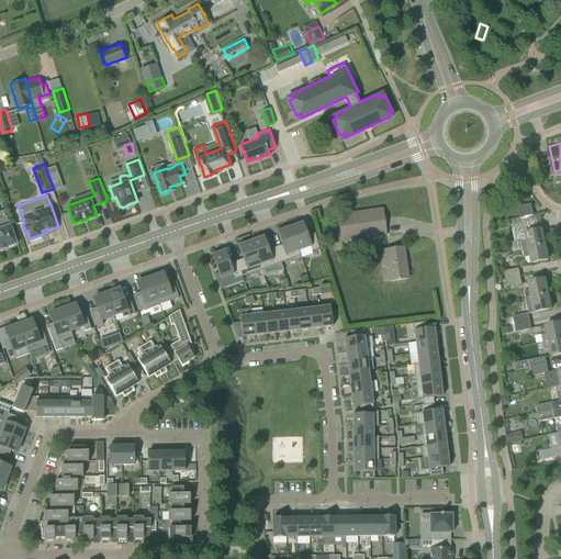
[(518,204),(522,215),(535,212),(533,201),(518,204)]
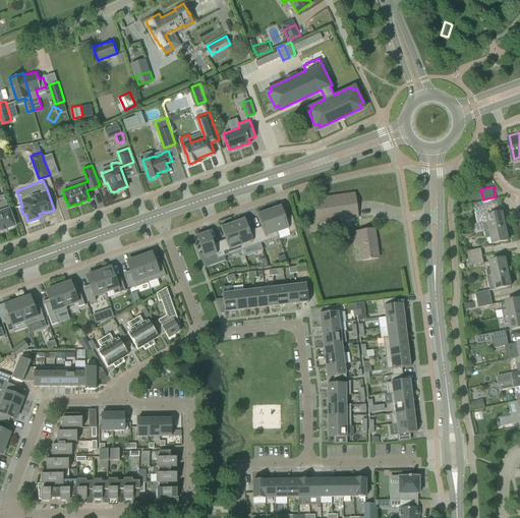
[(305,200),(307,219),(316,218),(318,221),(349,217),(358,215),(355,191),(313,196),(314,199),(305,200)]
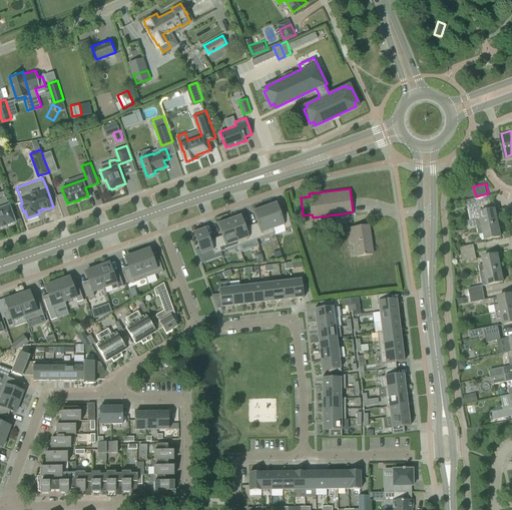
[(0,225),(2,225),(2,226),(7,225),(7,223),(16,220),(10,203),(8,204),(6,196),(0,198),(0,225)]
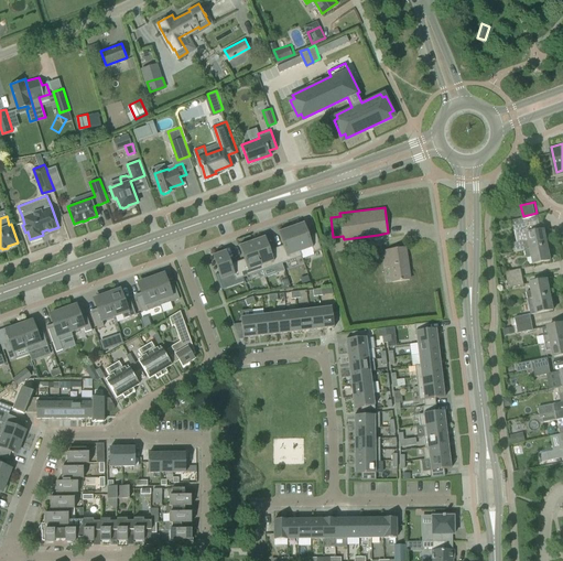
[(516,249),(526,248),(526,247),(548,243),(545,228),(542,228),(540,218),(515,224),(518,240),(513,241),(516,249)]
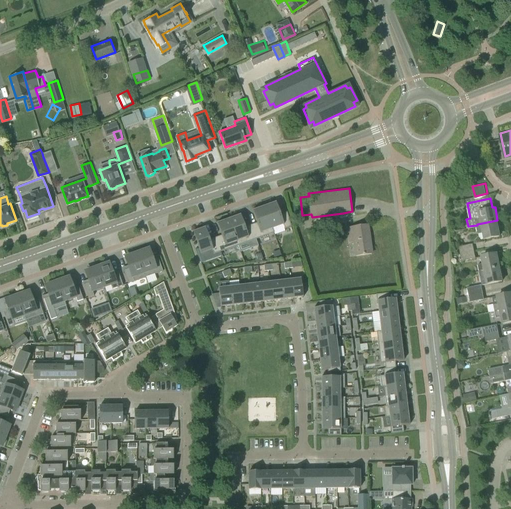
[(292,225),(288,210),(287,210),(281,212),(276,200),(275,200),(276,201),(272,202),(271,202),(265,204),(272,226),(273,226),(283,222),(284,223),(285,226),(284,226),(285,227),(292,225)]
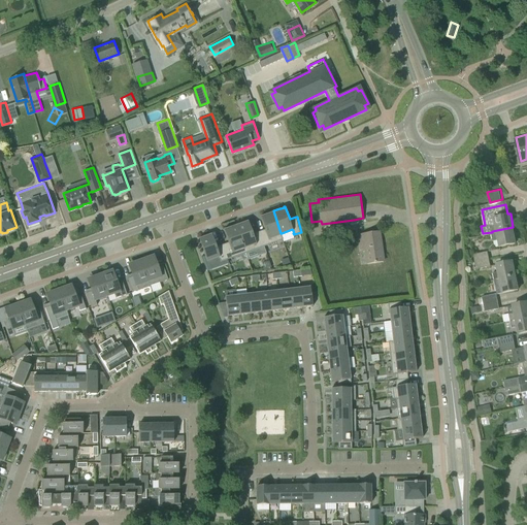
[(281,233),(273,210),(272,210),(272,211),(262,216),(262,215),(261,215),(265,228),(259,230),(264,244),(284,238),(282,233),(281,233)]
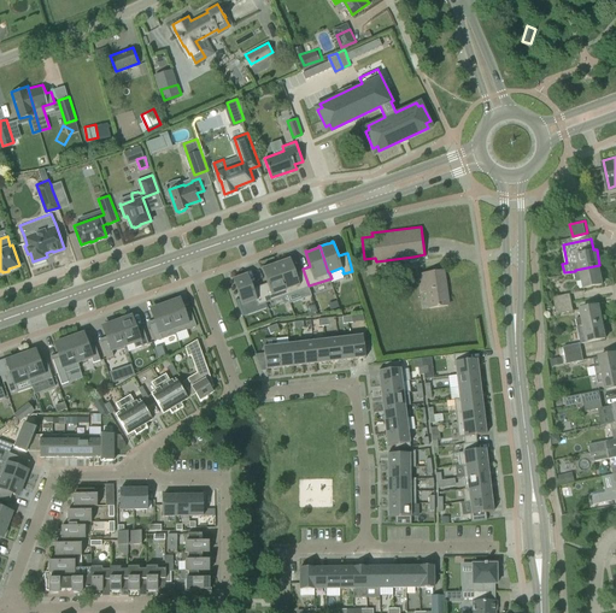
[(309,286),(303,269),(295,271),(291,257),(289,257),(289,258),(285,259),(285,258),(277,261),(288,293),(309,286)]
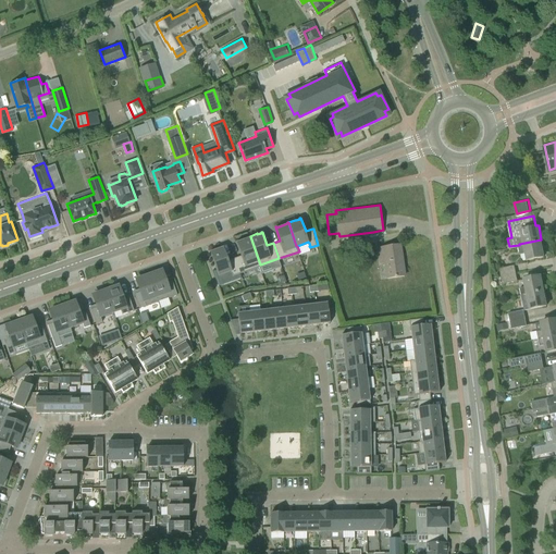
[(260,265),(250,236),(242,238),(243,239),(238,241),(237,241),(242,254),(235,256),(241,272),(260,265)]
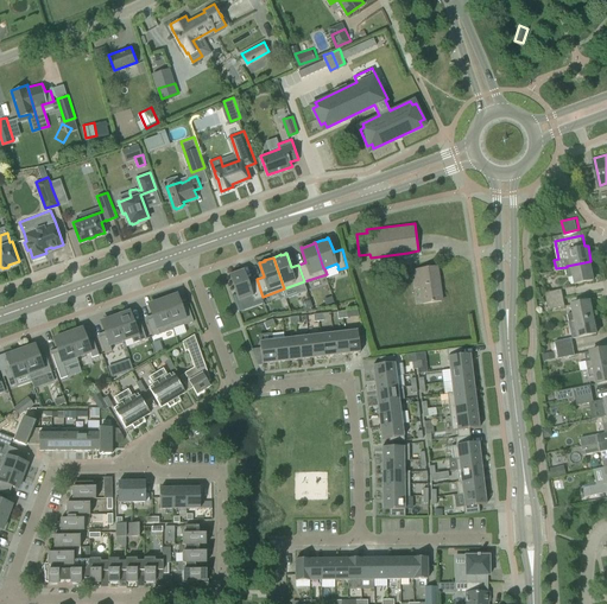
[(567,266),(567,267),(568,274),(575,273),(576,281),(594,278),(590,261),(567,266)]
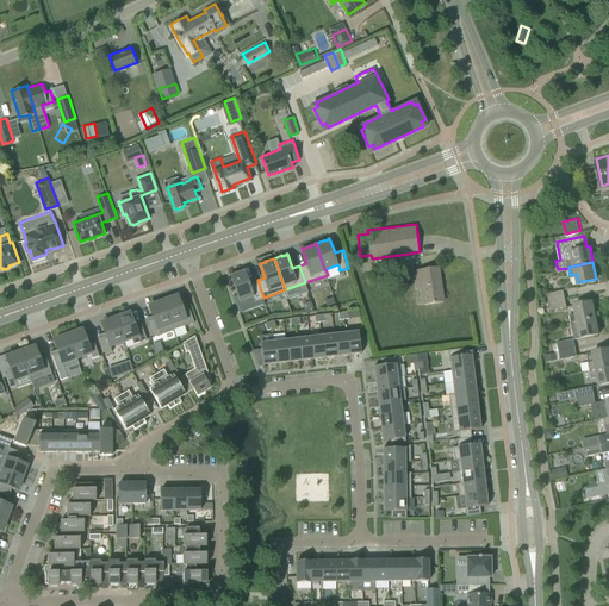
[(422,285),(424,303),(443,300),(439,266),(416,269),(418,286),(422,285)]
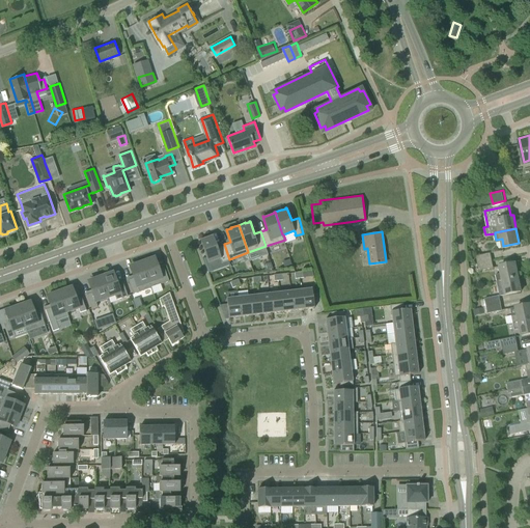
[(229,259),(224,244),(218,247),(214,233),(213,233),(213,234),(201,239),(201,238),(200,239),(208,261),(210,261),(210,260),(221,256),(221,257),(222,260),(222,261),(229,259)]
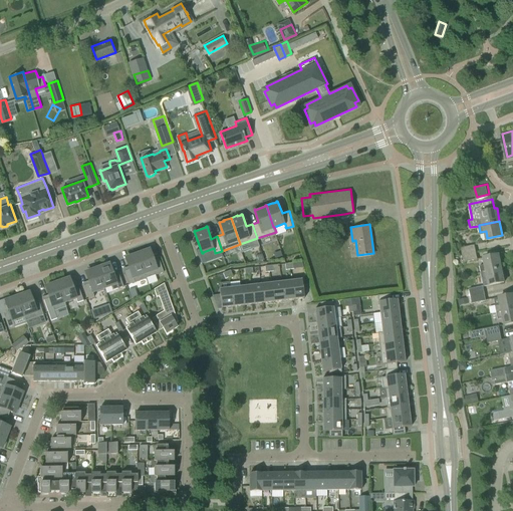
[(461,246),(463,253),(477,250),(476,243),(461,246)]
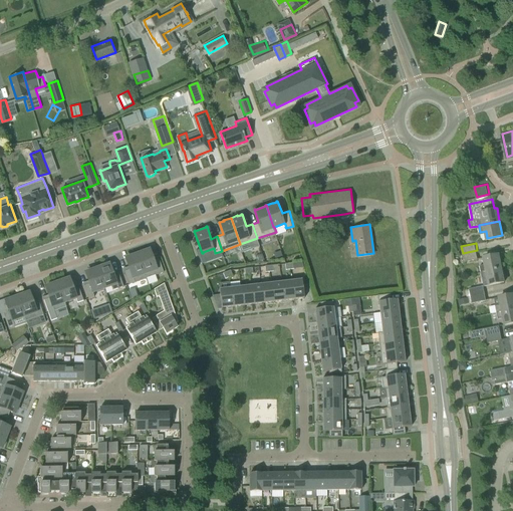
[(164,270),(160,257),(154,259),(150,248),(139,252),(147,276),(164,270)]
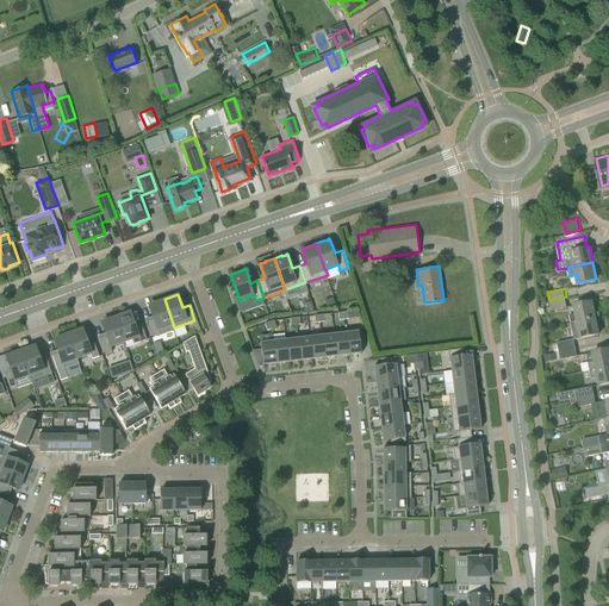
[(566,297),(550,300),(551,308),(569,305),(566,297)]
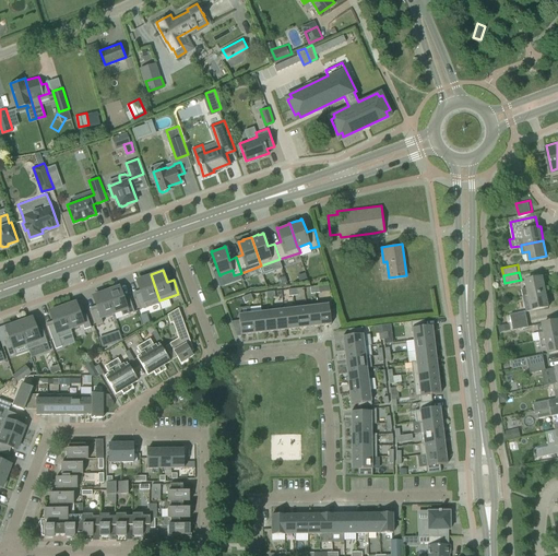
[(159,300),(151,274),(138,279),(142,291),(135,293),(141,307),(159,300)]
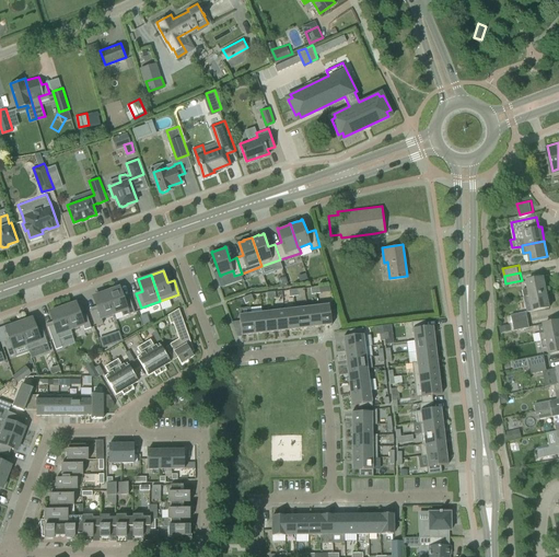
[(523,288),(525,294),(547,290),(544,276),(527,279),(530,287),(523,288)]
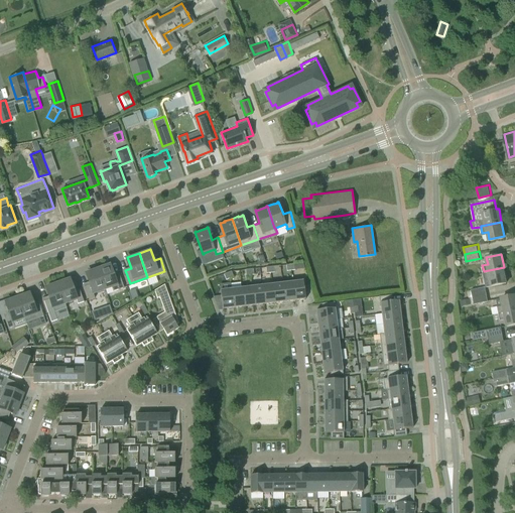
[(125,285),(120,272),(114,274),(110,263),(99,267),(106,287),(117,283),(119,287),(125,285)]
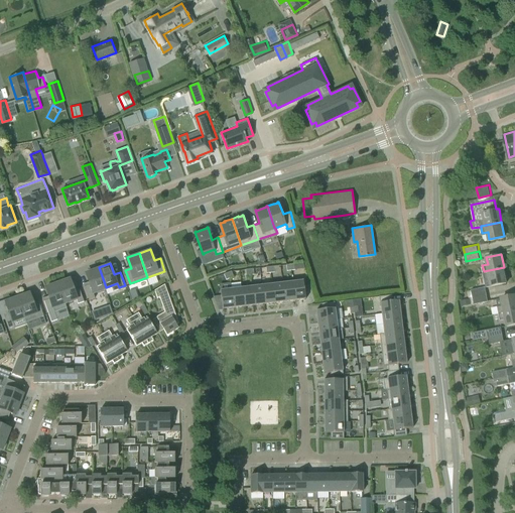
[(106,287),(99,267),(87,271),(91,283),(85,285),(90,298),(96,296),(94,291),(106,287)]
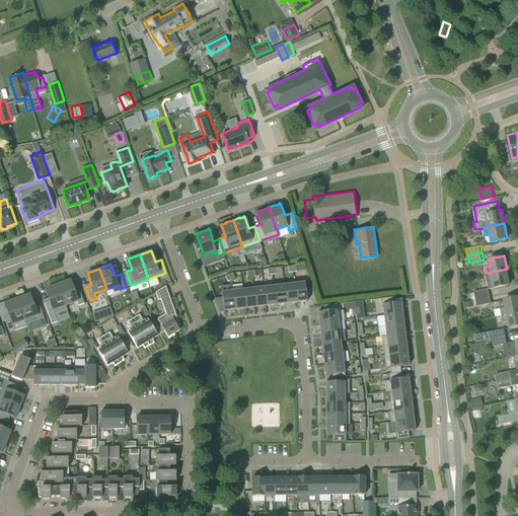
[(507,269),(487,273),(489,287),(510,283),(507,269)]
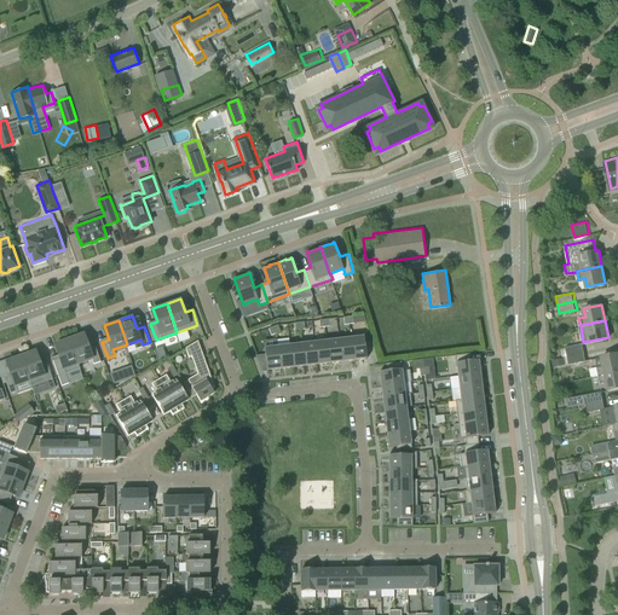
[(102,359),(96,343),(88,346),(84,332),(70,337),(79,361),(92,357),(94,361),(102,359)]
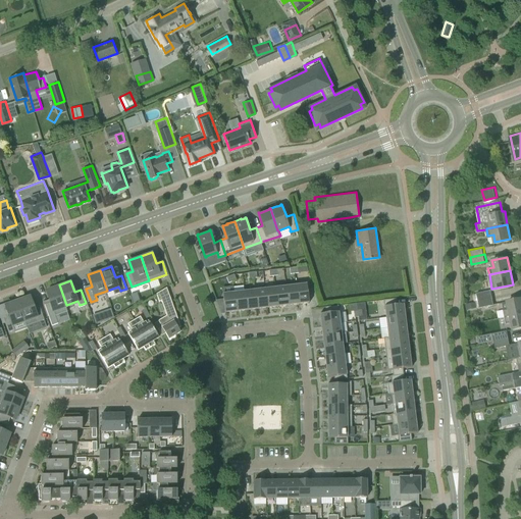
[(310,301),(307,281),(306,281),(306,282),(297,283),(299,302),(309,301),(309,302),(310,301)]
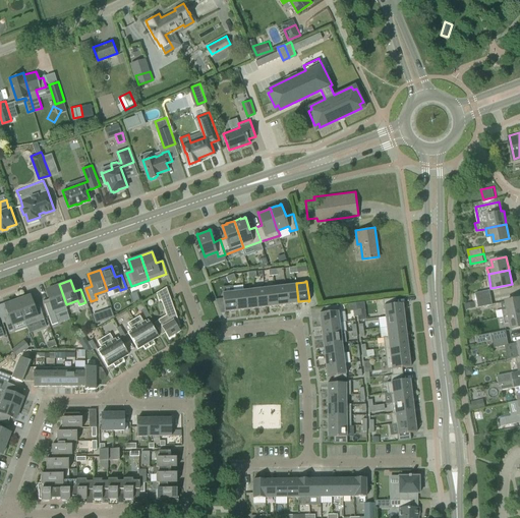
[(66,304),(59,284),(58,285),(57,283),(52,285),(52,287),(47,289),(51,300),(45,302),(53,323),(58,321),(56,313),(68,308),(66,304)]
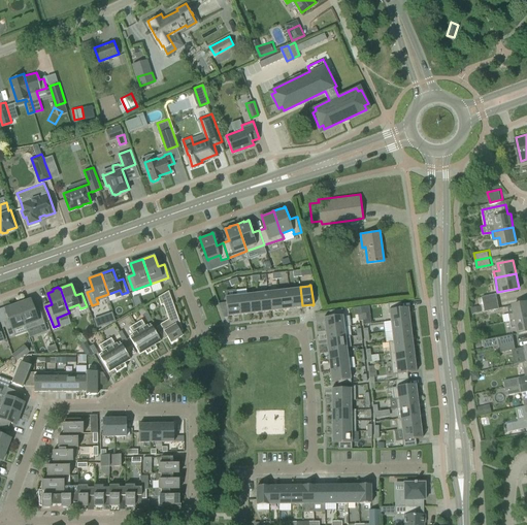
[(302,305),(300,287),(290,288),(292,306),(302,305)]
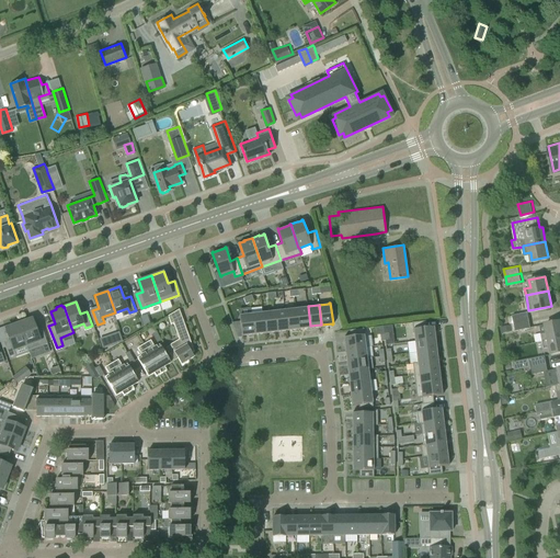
[(310,326),(308,306),(296,307),(298,327),(310,326)]
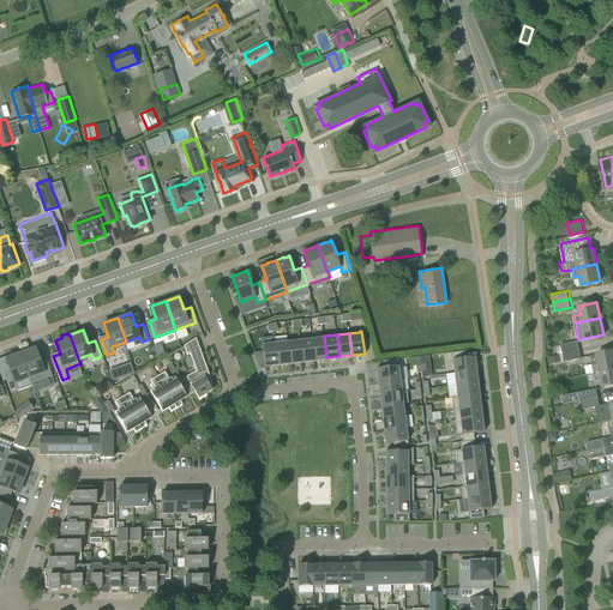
[(185,343),(188,352),(191,351),(197,369),(187,374),(187,375),(182,378),(191,392),(196,390),(199,398),(206,393),(205,392),(211,388),(209,385),(214,382),(197,336),(185,343)]
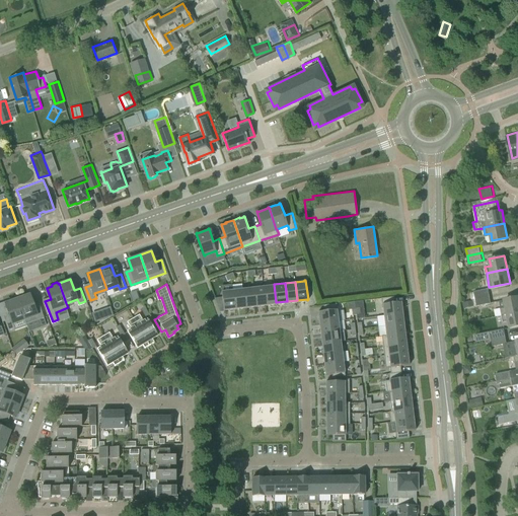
[(276,302),(274,284),(264,286),(266,304),(276,302)]
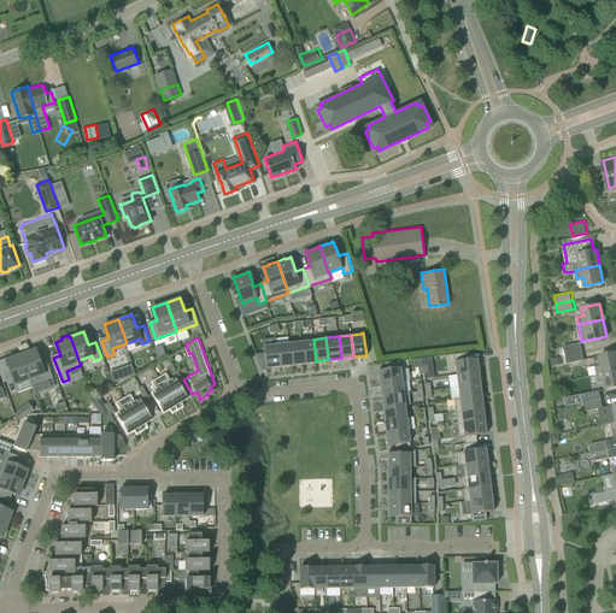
[(316,361),(314,340),(301,341),(304,363),(316,361)]
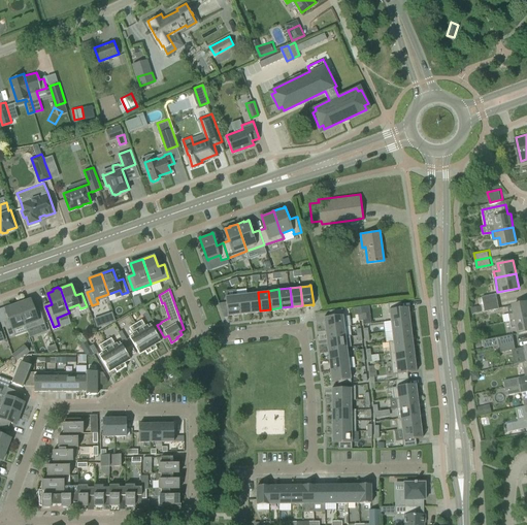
[(260,310),(258,292),(248,293),(250,312),(260,310)]
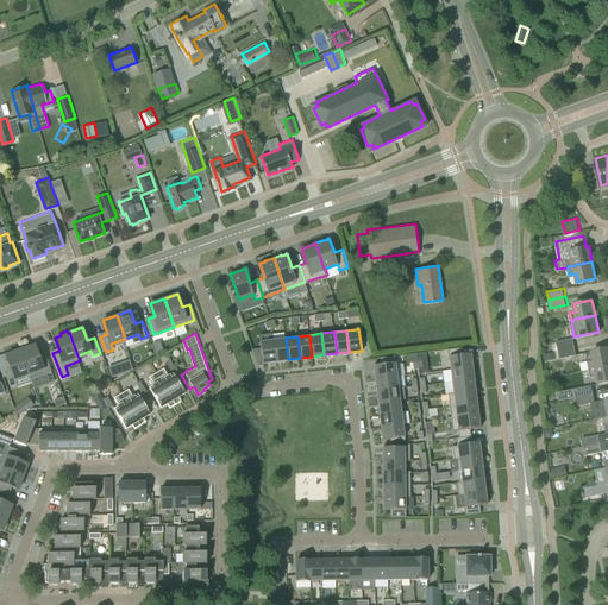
[(557,340),(558,348),(576,345),(574,336),(557,340)]
